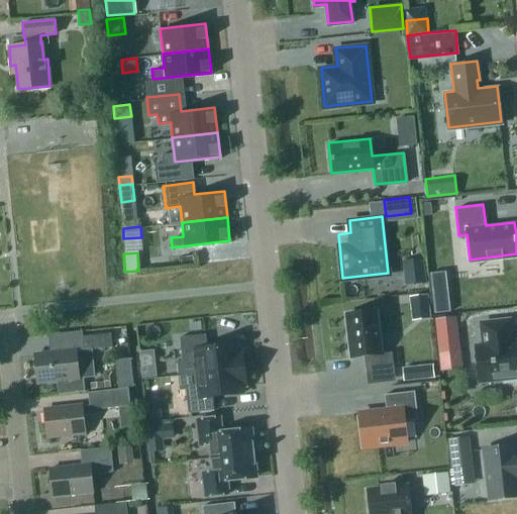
[(422,258),(410,260),(413,283),(425,282),(422,258)]
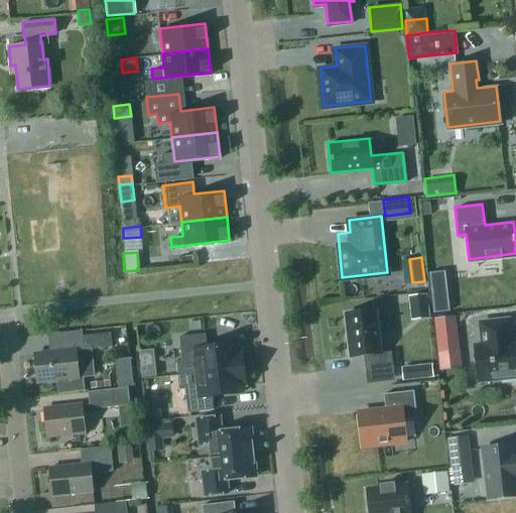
[(444,285),(430,287),(432,309),(447,307),(444,285)]
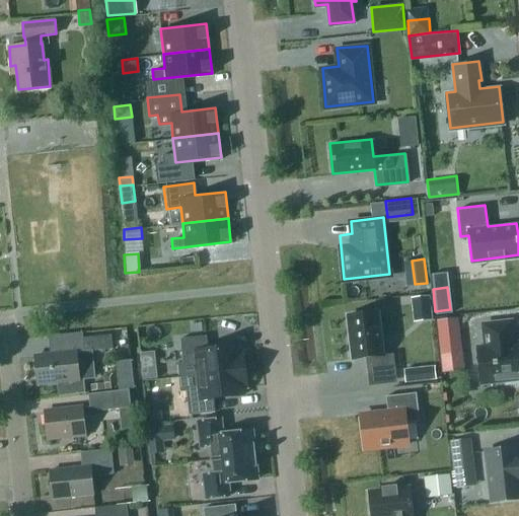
[(429,294),(410,296),(412,310),(431,308),(429,294)]
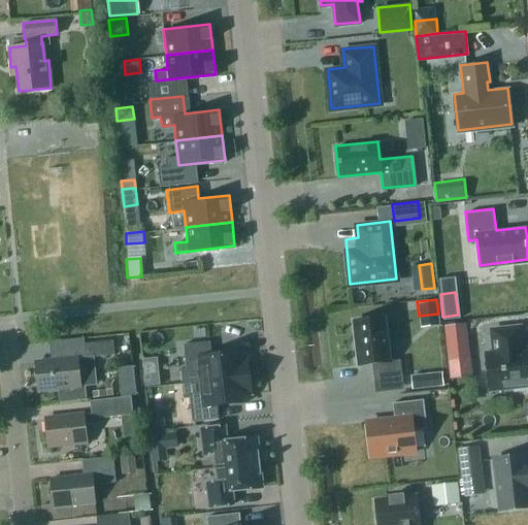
[(371,362),(373,379),(402,375),(400,358),(388,359),(383,316),(354,319),(359,363),(371,362)]
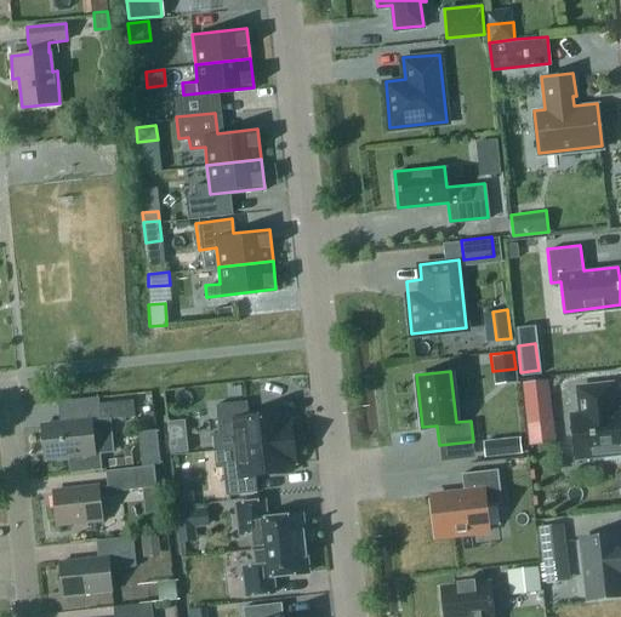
[(570,413),(575,457),(603,453),(604,458),(620,456),(620,407),(614,409),(611,382),(577,386),(580,412),(570,413)]
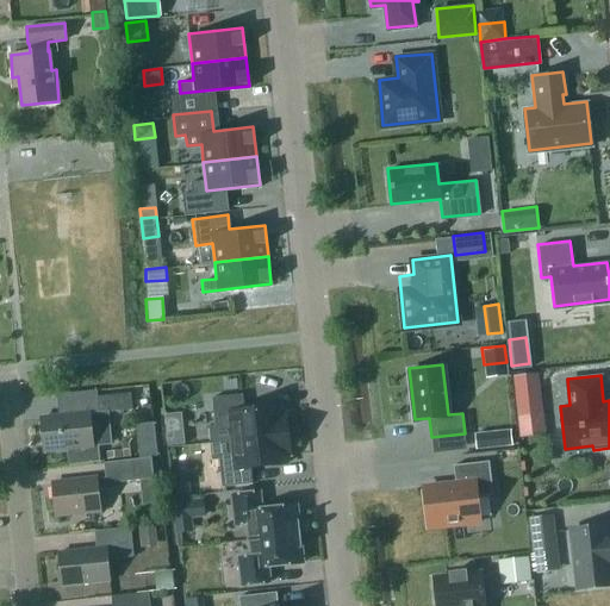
[(540,404),(537,387),(514,391),(516,406),(540,404)]
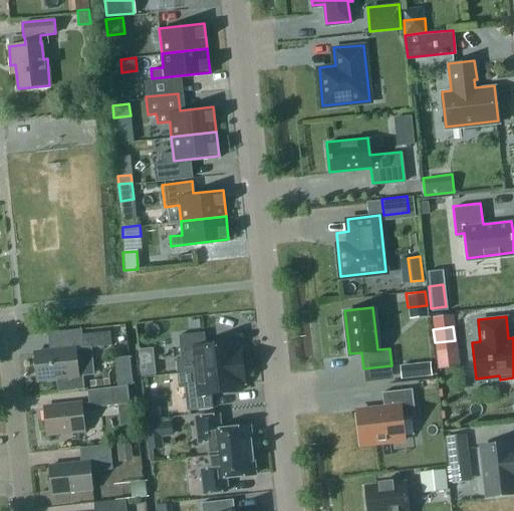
[(57,391),(65,390),(83,388),(82,374),(90,373),(92,370),(91,358),(89,356),(88,345),(110,343),(109,329),(81,332),(83,345),(75,346),(34,350),(37,378),(56,376),(57,391)]
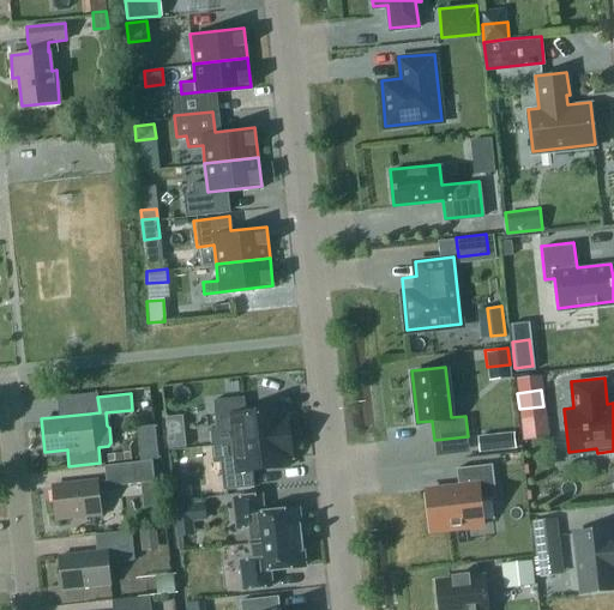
[(233,441),(288,435),(287,415),(283,415),(282,408),(246,411),(244,394),(214,398),(216,428),(232,426),(233,441)]
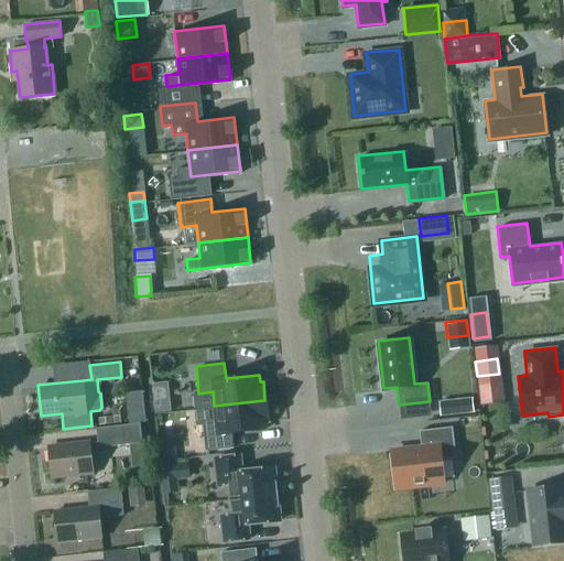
[(152,381),(155,411),(171,410),(167,380),(152,381)]
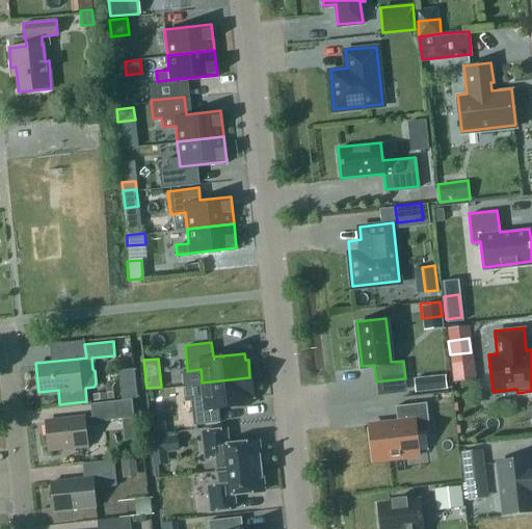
[(445,372),(415,375),(417,389),(447,386),(445,372)]
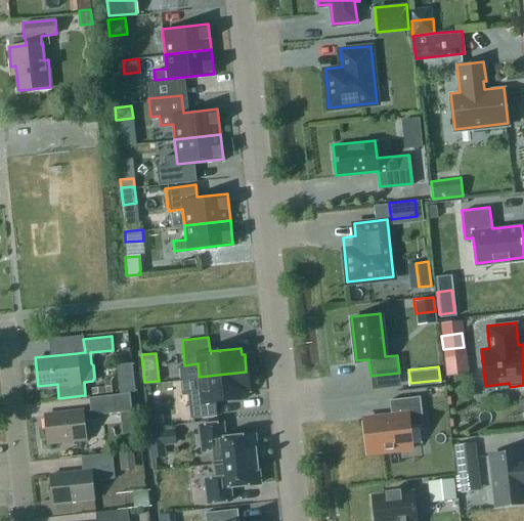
[(246,372),(199,377),(200,390),(187,392),(190,417),(217,414),(215,399),(246,396),(245,390),(248,390),(246,372)]
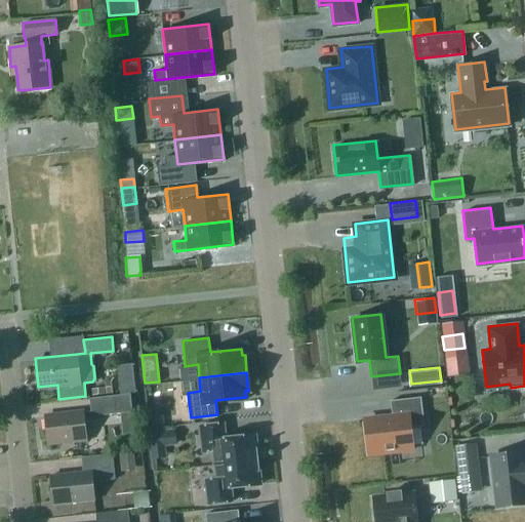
[(132,379),(123,380),(124,392),(133,391),(132,379)]
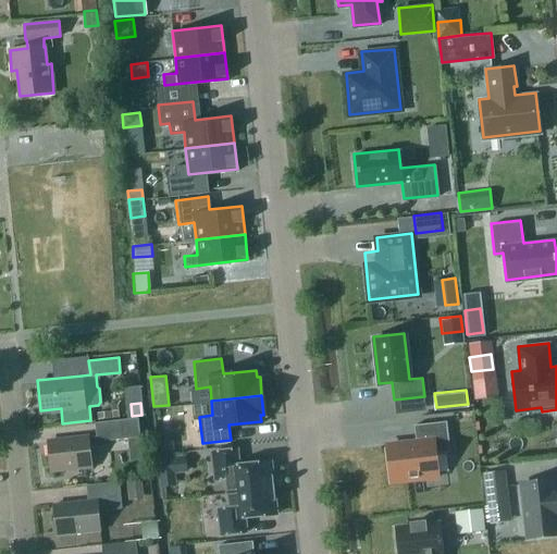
[(137,416),(127,417),(94,421),(96,434),(88,435),(88,434),(47,440),(50,469),(91,465),(89,446),(104,444),(104,440),(128,436),(130,451),(141,450),(137,416)]
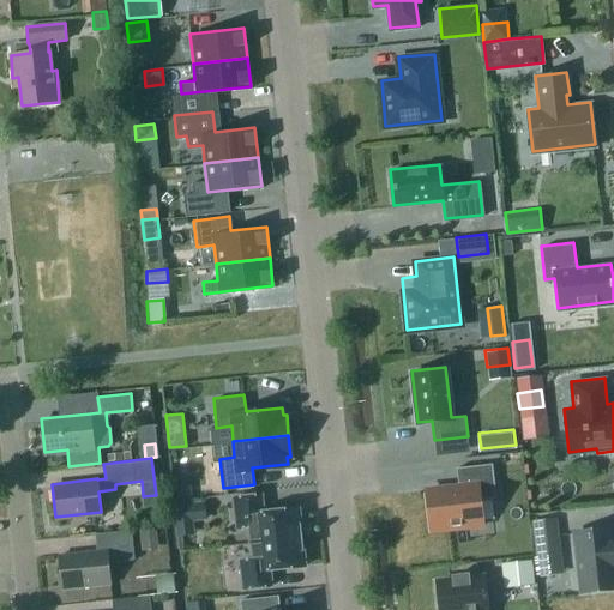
[(429,529),(482,523),(480,497),(495,496),(492,463),(456,466),(458,485),(426,489),(429,529)]
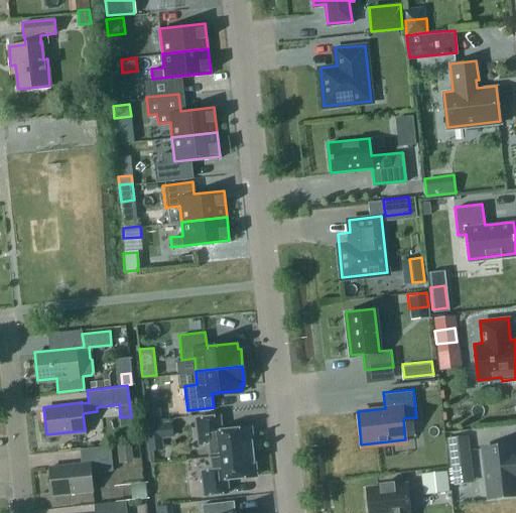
[(156,400),(142,402),(144,418),(157,417),(156,400)]
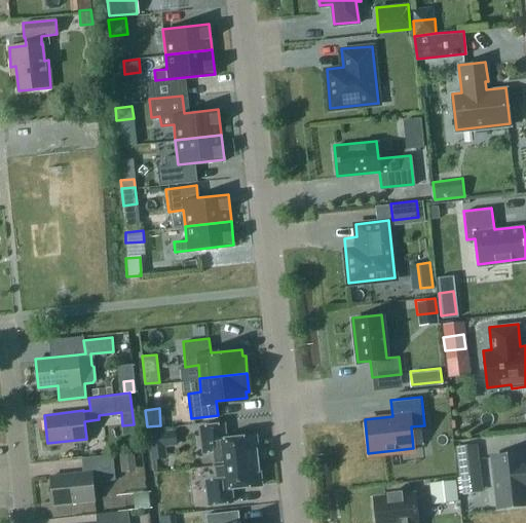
[(216,464),(257,459),(254,435),(225,439),(224,423),(199,425),(202,451),(214,450),(216,464)]
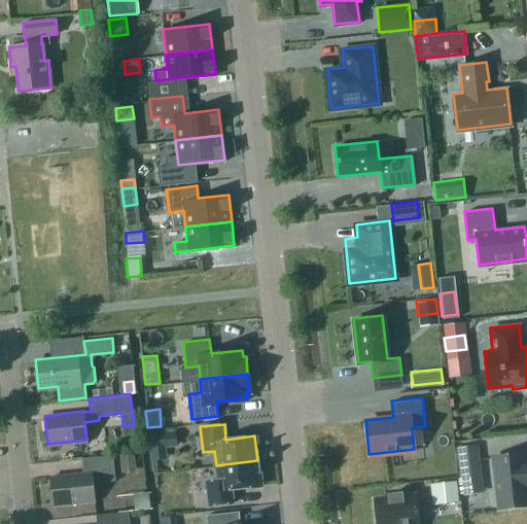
[(174,447),(172,431),(147,434),(149,450),(174,447)]
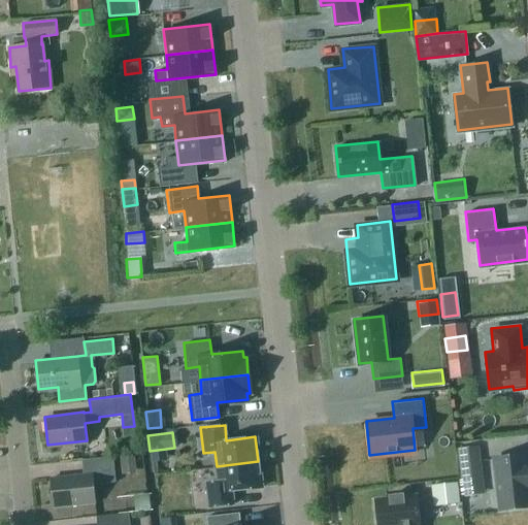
[(477,446),(457,448),(460,482),(481,481),(477,446)]
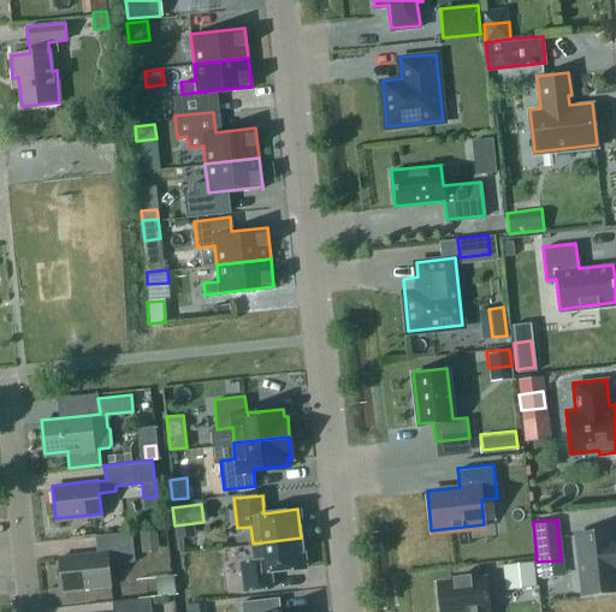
[(615,534),(614,534),(614,526),(573,530),(580,594),(615,590),(615,534)]
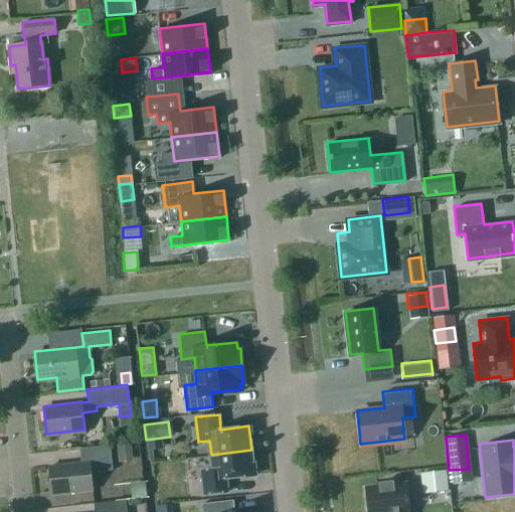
[(130,443),(117,444),(118,454),(131,452),(130,443)]
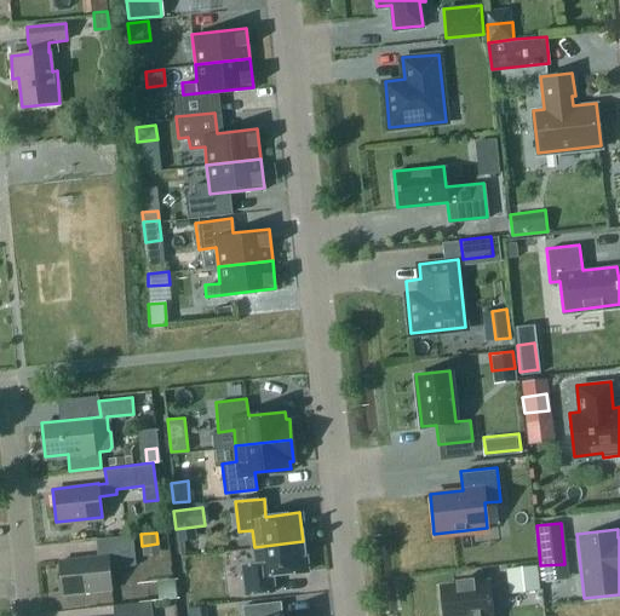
[(108,566),(135,563),(132,534),(96,537),(97,556),(59,559),(62,593),(110,588),(108,566)]
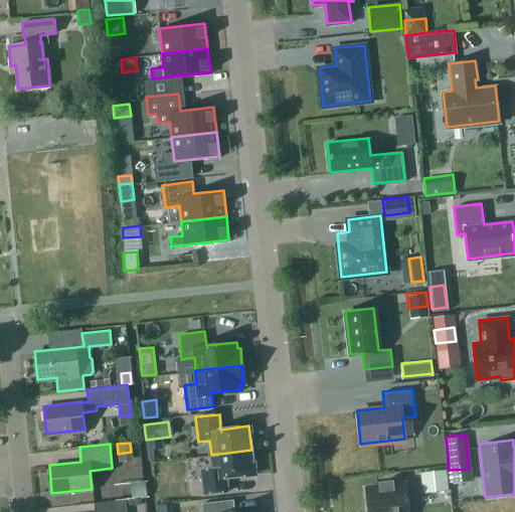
[(251,450),(211,455),(213,469),(201,470),(203,493),(227,490),(226,477),(254,474),(251,450)]
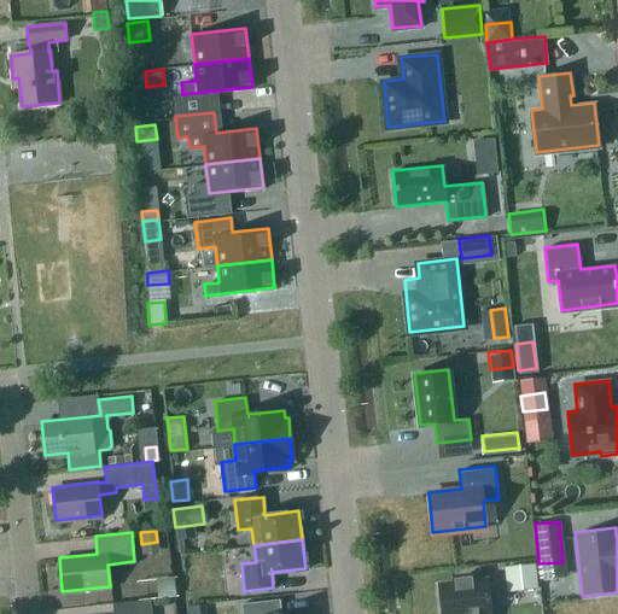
[(535,588),(532,563),(519,565),(520,589),(535,588)]
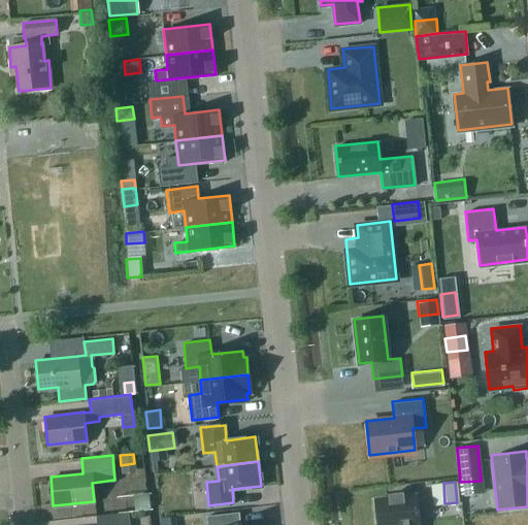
[(375,500),(377,524),(416,524),(420,524),(416,495),(402,496),(402,493),(389,495),(389,498),(375,500)]
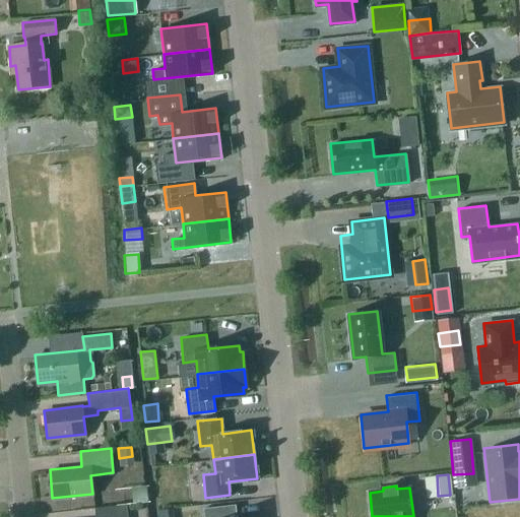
[(128,516),(127,503),(94,507),(94,516),(128,516)]
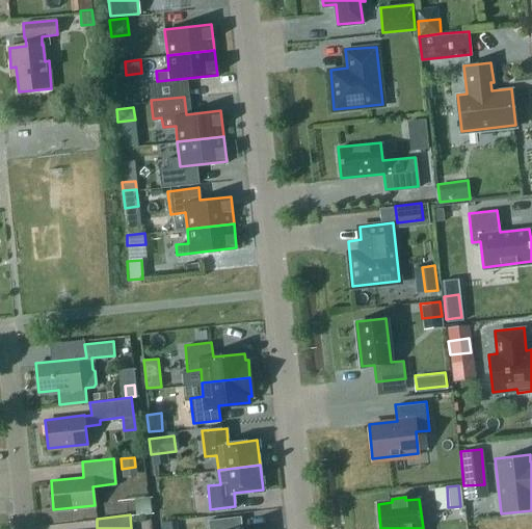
[(267,528),(267,526),(245,528),(242,528),(241,514),(208,519),(209,528),(267,528)]
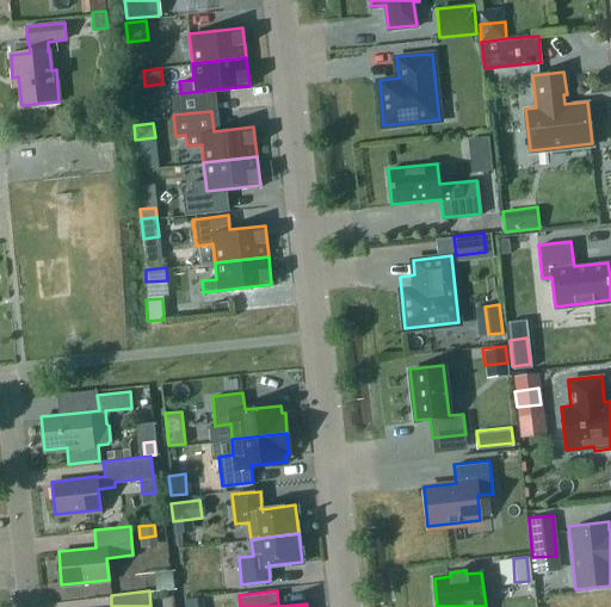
[(203,606),(202,596),(184,598),(185,606),(203,606)]
